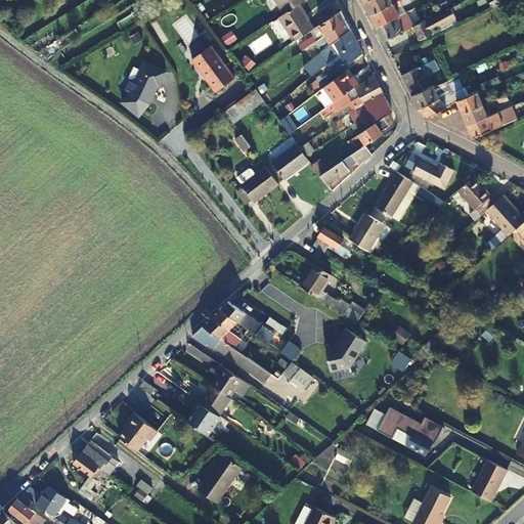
[(298,4),(304,0),(274,0),(284,13),(298,4)]
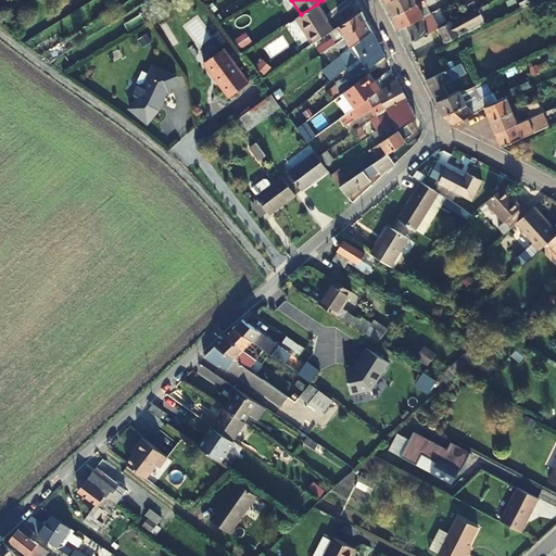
[(394,14),(421,0),(388,0),(388,1),(386,1),(392,15),(394,14)]
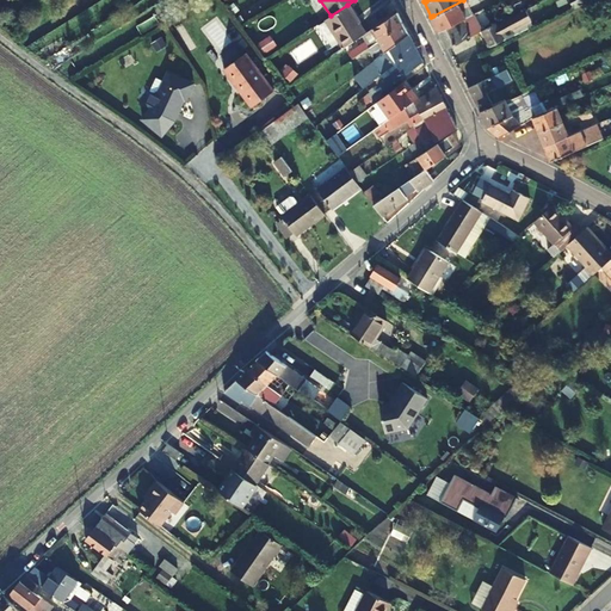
[(462,20),(471,14),(467,5),(475,0),(463,0),(433,16),(431,17),(439,31),(440,30),(462,20)]
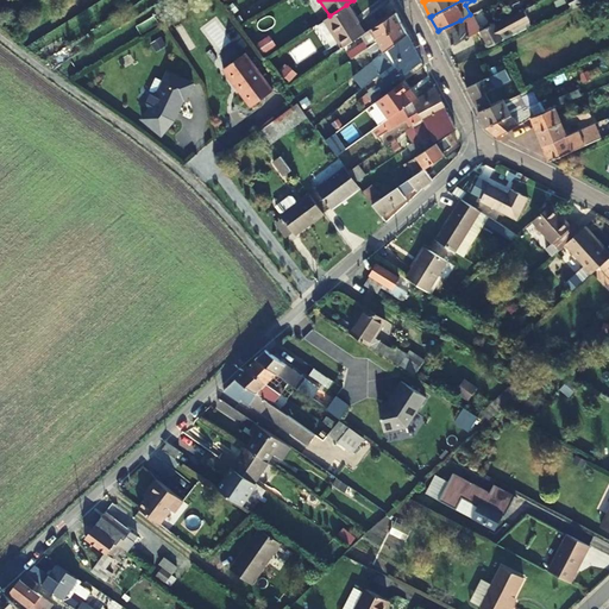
[(359,36),(363,33),(351,16),(352,16),(346,5),(330,16),(324,19),(341,48),(359,36)]
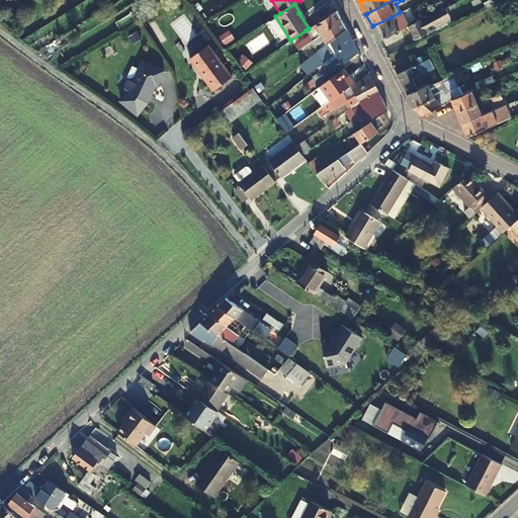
[(420,18),(408,25),(415,39),(427,33),(436,29),(433,25),(449,16),(445,7),(420,20),(420,18)]
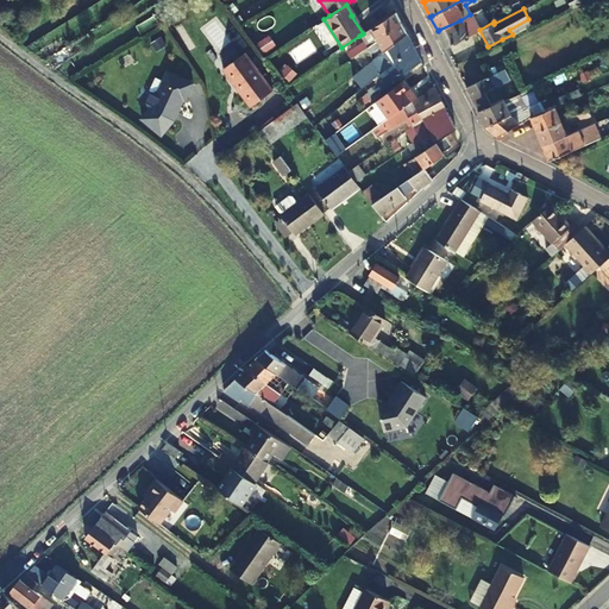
[(370,29),(376,41),(399,24),(401,22),(395,11),(393,12),(370,29)]
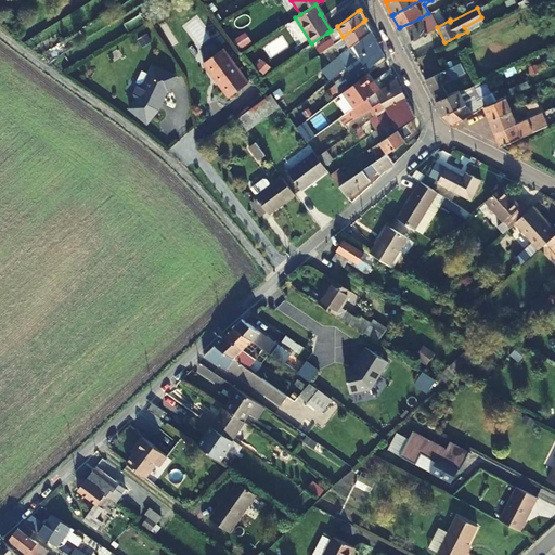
[(437,27),(434,22),(424,26),(420,18),(400,27),(399,28),(405,42),(408,41),(437,27)]
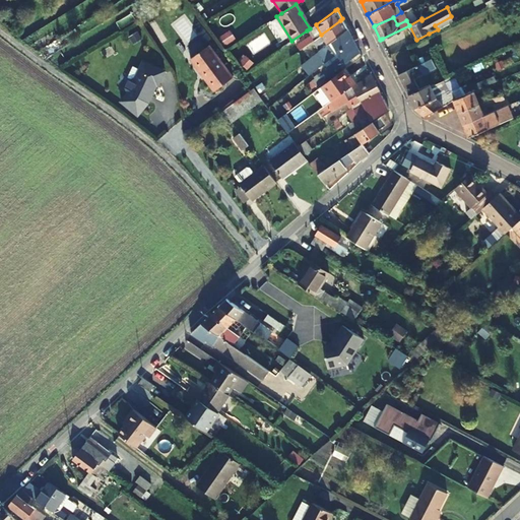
[(340,20),(321,35),(313,41),(318,51),(347,29),(342,18),(340,20)]
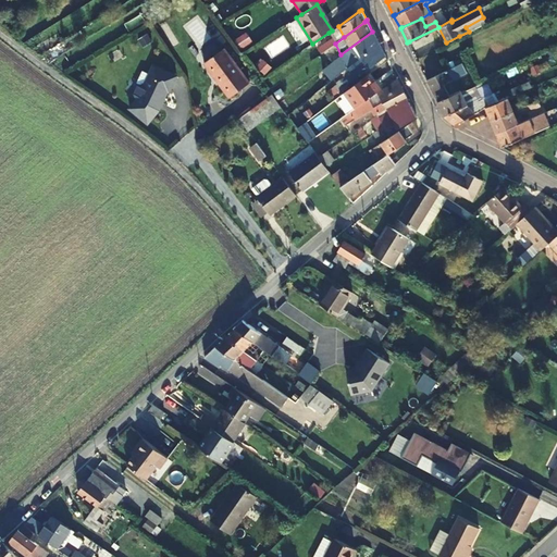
[(335,44),(344,37),(338,26),(332,31),(329,33),(335,44)]
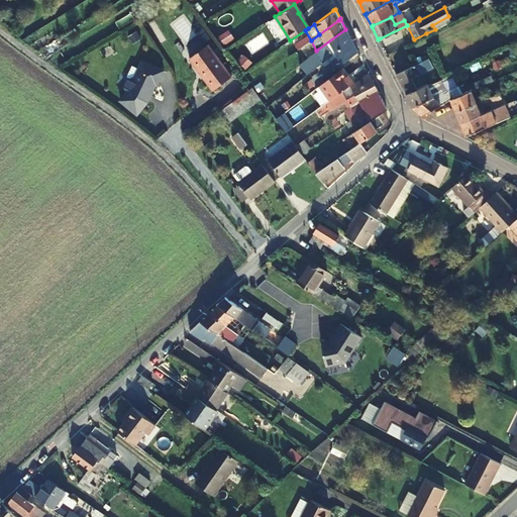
[(225,45),(235,37),(228,29),(219,36),(225,45)]
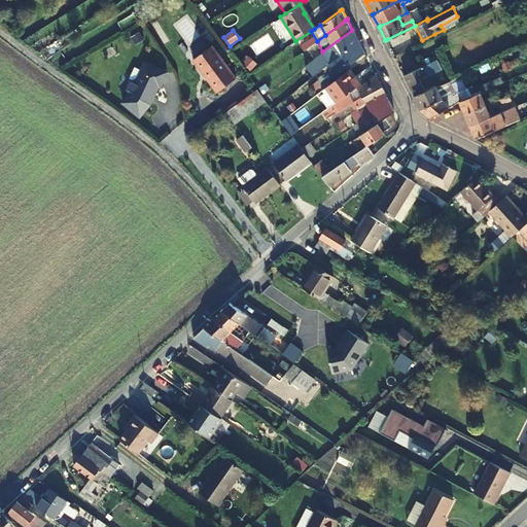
[(358,41),(352,30),(322,51),(312,59),(316,66),(331,55),(334,59),(358,41)]
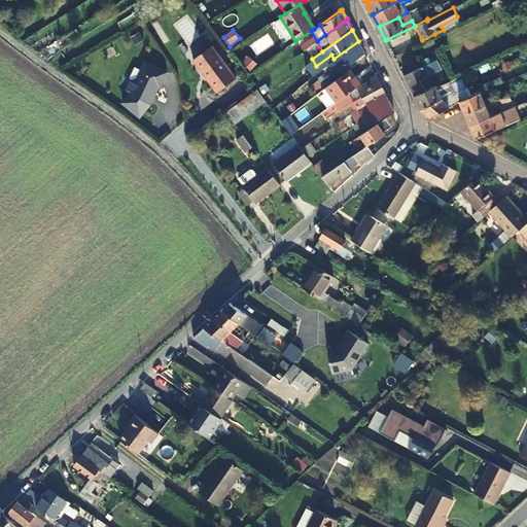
[(358,41),(334,59),(337,64),(325,73),(328,79),(364,54),(358,41)]
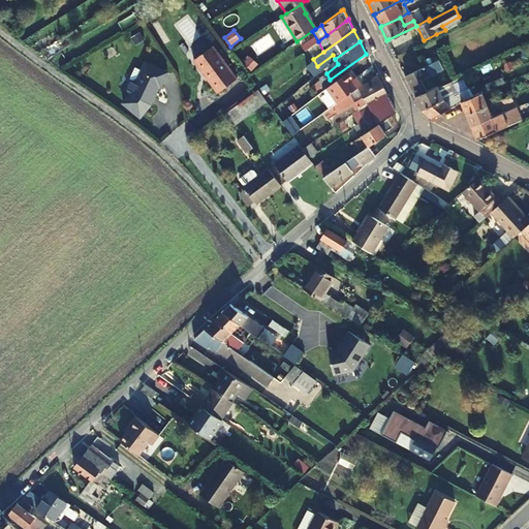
[(212,48),(193,62),(203,74),(204,74),(204,75),(205,75),(206,75),(207,74),(209,78),(209,79),(208,80),(208,81),(208,82),(209,82),(218,94),(237,81),(212,48)]
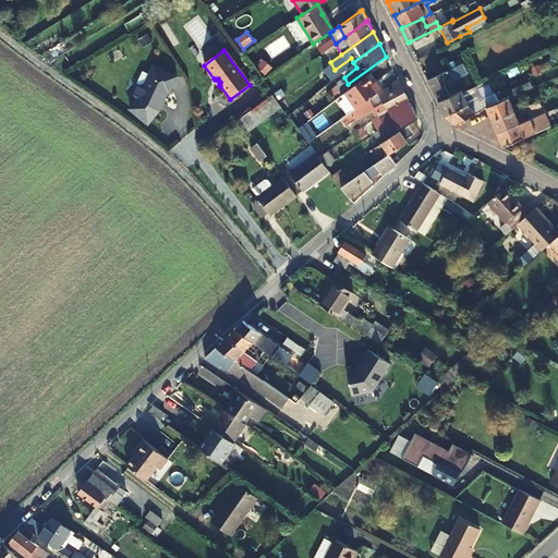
[(428,80),(437,75),(427,56),(416,61),(426,81),(428,80)]
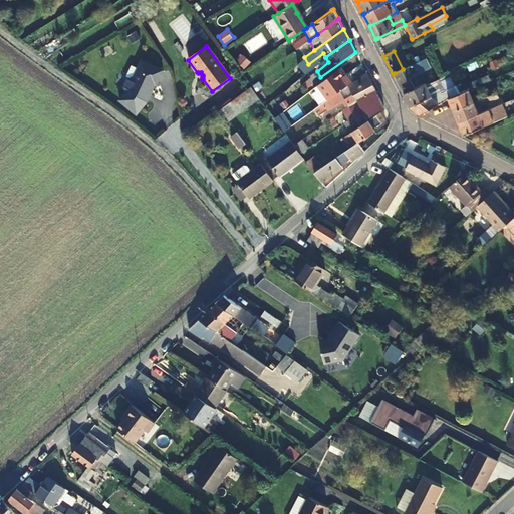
[(147,102),(145,101),(149,94),(151,95),(156,85),(157,86),(164,72),(144,62),(134,81),(132,80),(129,80),(125,87),(126,90),(127,91),(119,100),(136,115),(147,102)]
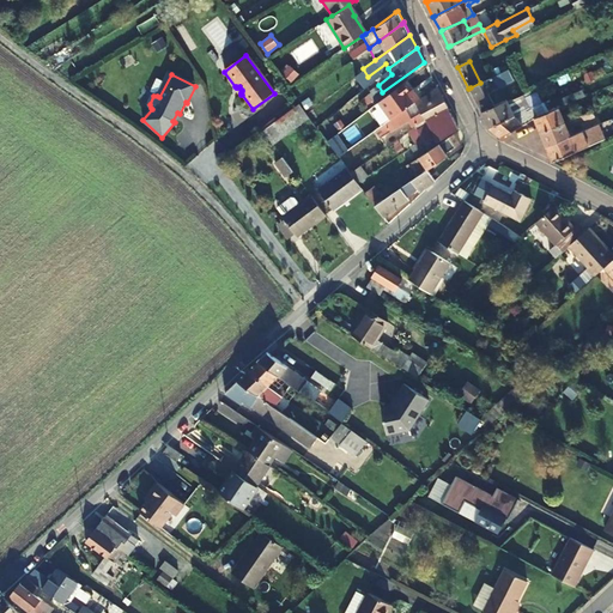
[(483,110),(493,104),(487,91),(496,86),(491,77),(480,83),(471,87),(468,89),(480,111),(483,110)]
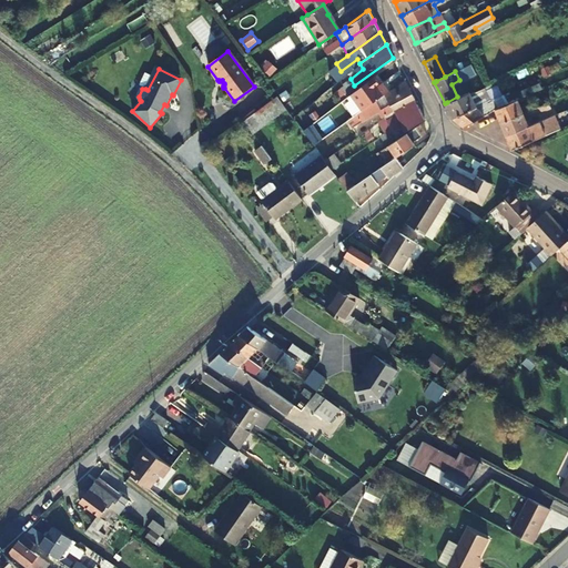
[(354,92),(351,94),(362,110),(387,91),(382,83),(379,84),(374,77),(354,92)]
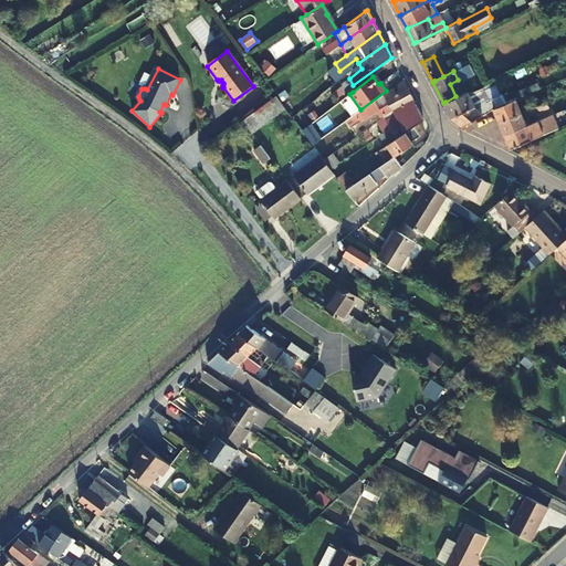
[(360,109),(345,119),(355,133),(364,126),(360,121),(379,108),(387,104),(385,100),(407,87),(402,80),(386,91),(360,109)]
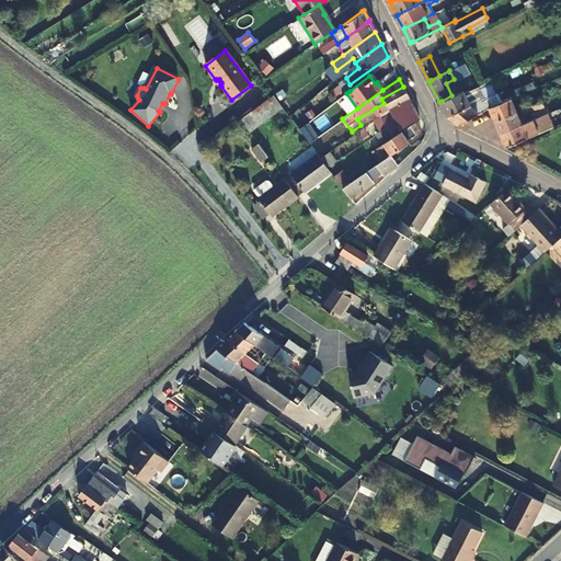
[(346,93),(350,91),(342,80),(338,83),(345,94),(346,93)]
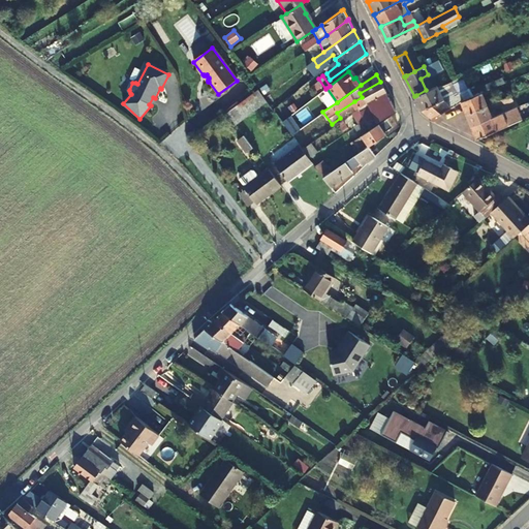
[(487,83),(489,89),(507,81),(504,75),(487,83)]
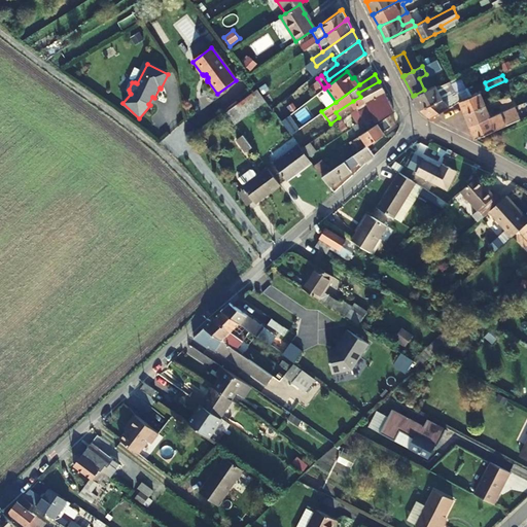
[(432,85),(424,90),(415,95),(413,96),(420,109),(421,108),(442,98),(438,92),(450,86),(447,80),(435,85),(435,84),(432,85)]
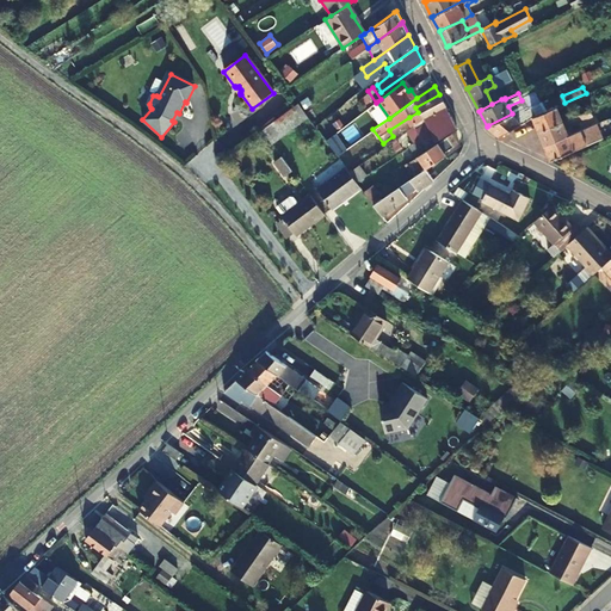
[(409,127),(412,130),(425,123),(423,119),(444,107),(439,94),(415,107),(418,112),(409,117),(413,123),(409,127)]
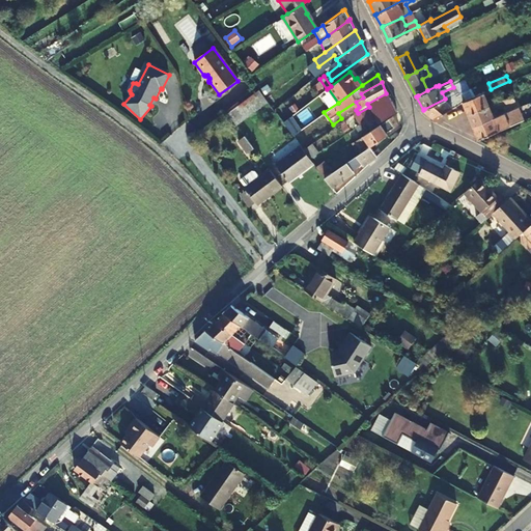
[(464,90),(468,100),(475,96),(471,86),(464,90)]
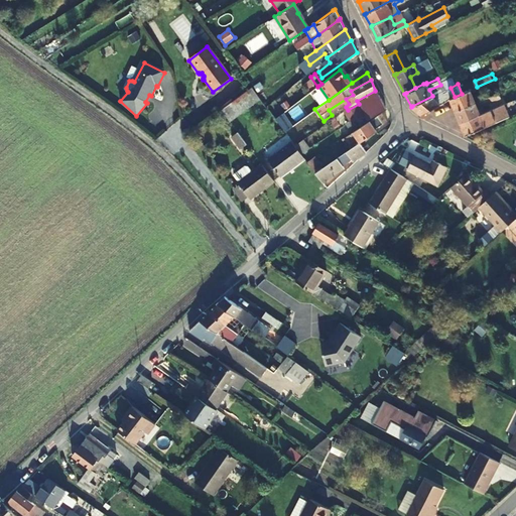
[(251,88),(221,110),(222,112),(229,122),(259,99),(255,94),(251,88)]
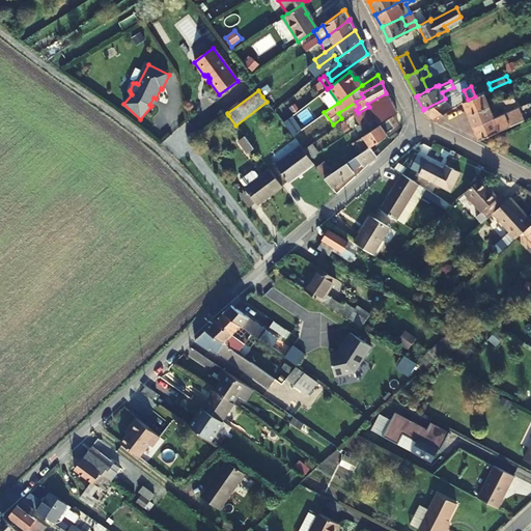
[(432,117),(434,118),(435,117),(462,102),(464,102),(468,100),(464,90),(462,91),(445,99),(424,109),(423,110),(432,117)]
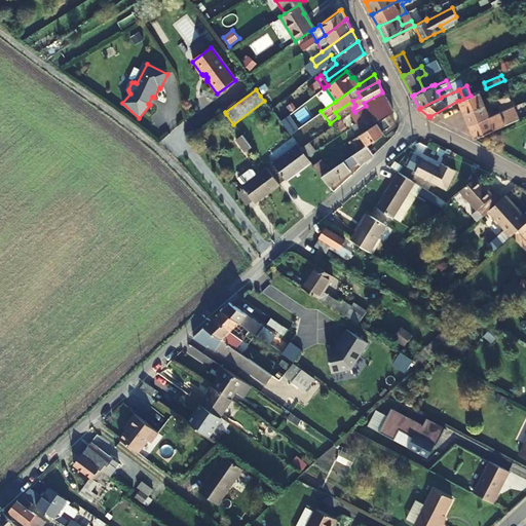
[(482,90),(471,96),(463,99),(459,101),(457,101),(462,113),(463,112),(506,95),(503,89),(485,98),(482,90)]
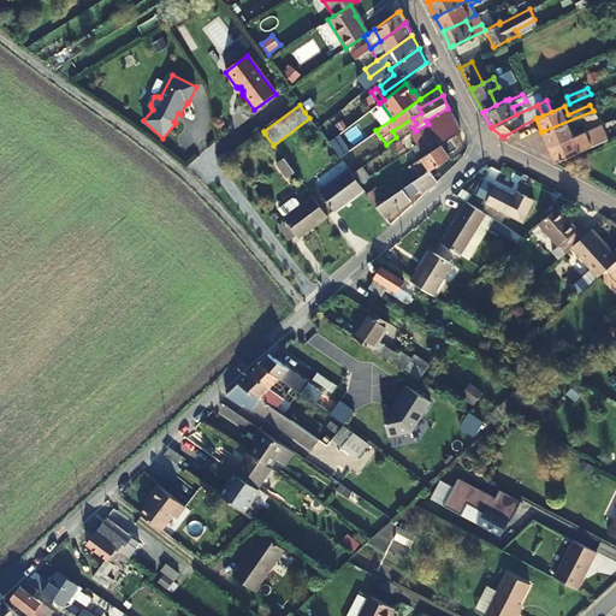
[(428,124),(415,131),(412,134),(415,141),(454,119),(448,108),(426,120),(428,124)]
